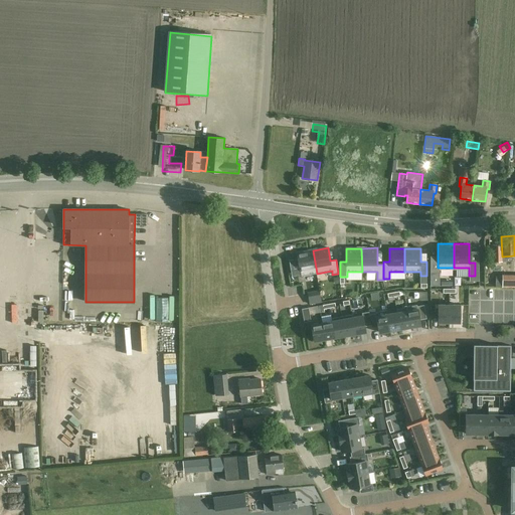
[(313,250),(297,252),(301,276),(317,274),(313,250)]
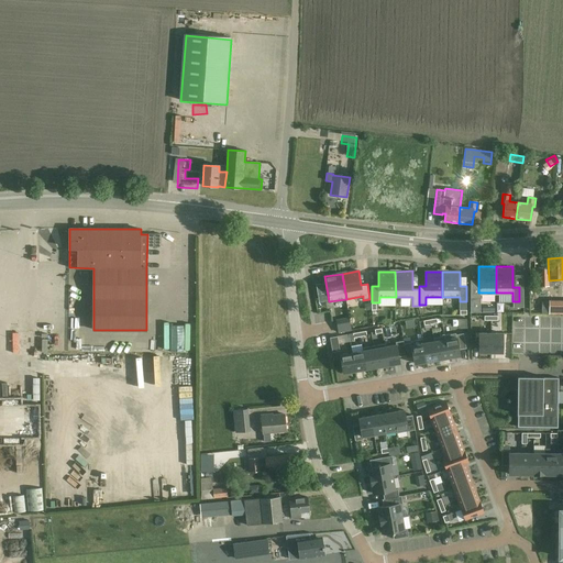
[(559,301),(550,301),(550,302),(549,313),(558,313),(559,301)]
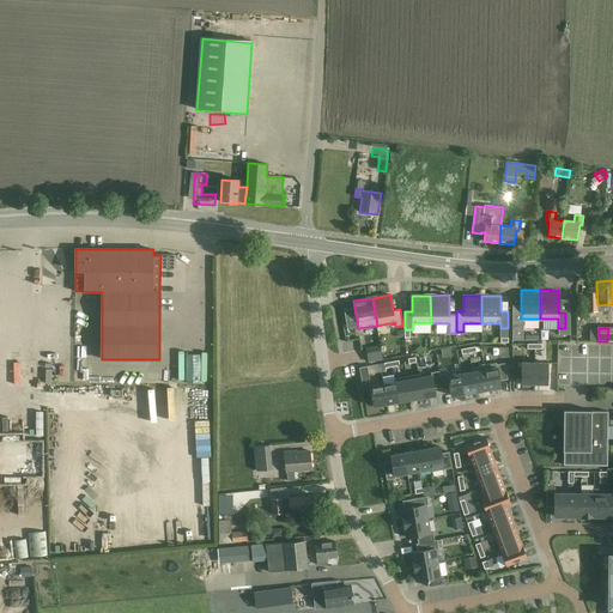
[(484,365),(485,370),(489,389),(501,387),(499,381),(508,380),(504,363),(496,364),(496,363),(484,365)]
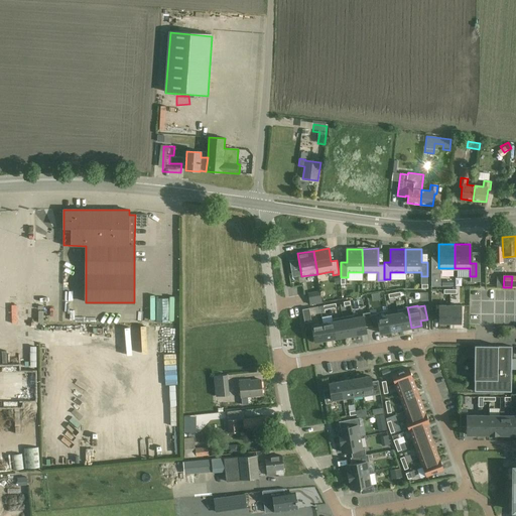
[(449,323),(450,305),(439,305),(439,323),(449,323)]
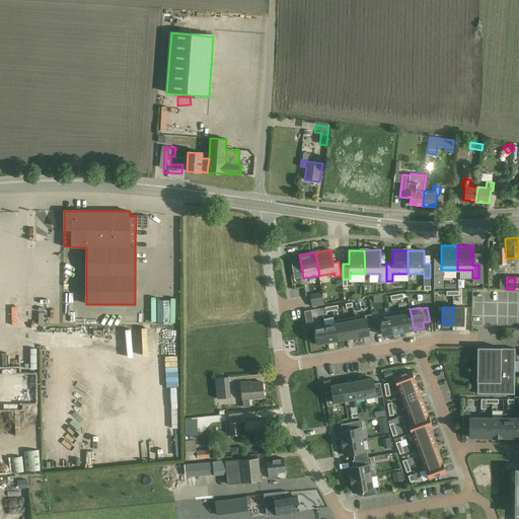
[(463,307),(453,307),(452,324),(463,324),(463,307)]
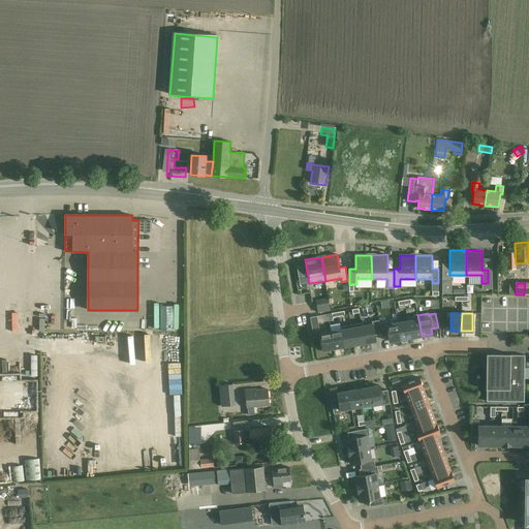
[(413,316),(407,317),(408,320),(411,338),(422,336),(418,319),(417,315),(417,314),(413,314),(413,316)]
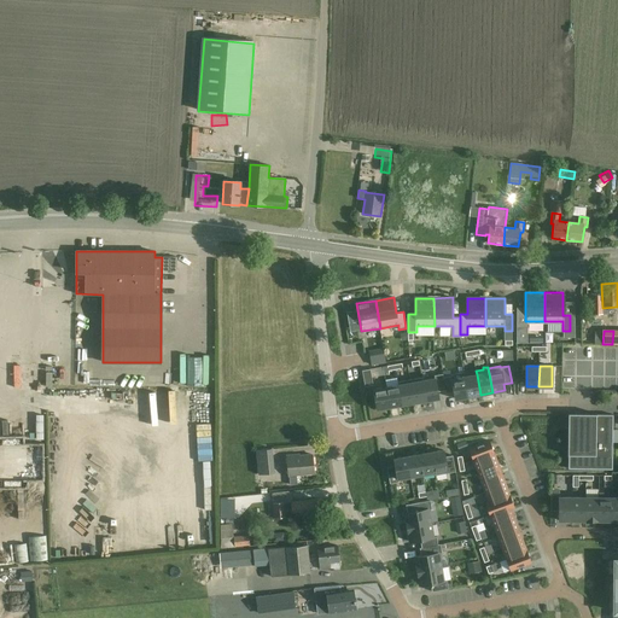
[(362,371),(365,386),(373,385),(371,368),(362,371)]
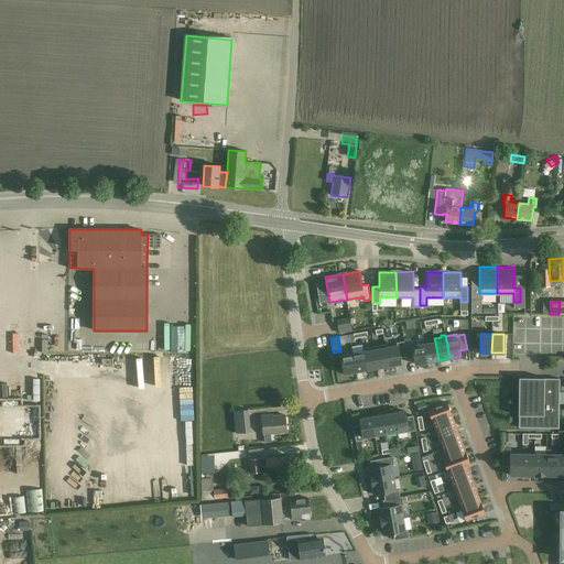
[(412,343),(404,345),(407,356),(408,359),(414,358),(415,364),(427,362),(424,344),(423,339),(412,342),(412,343)]
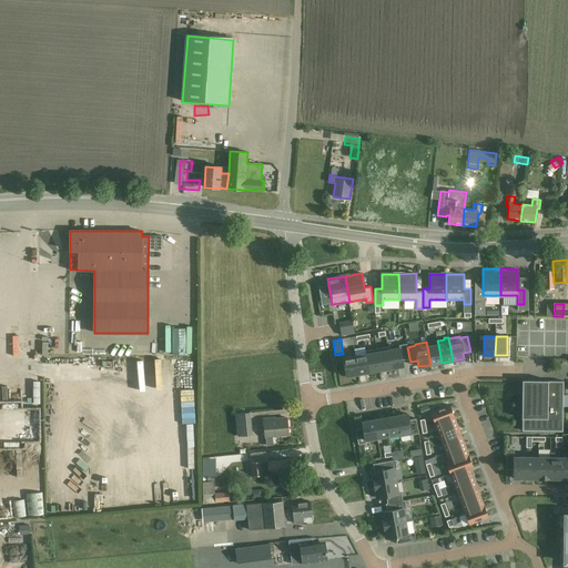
[(399,348),(388,350),(392,368),(404,366),(403,361),(409,358),(407,347),(407,344),(399,345),(399,348)]
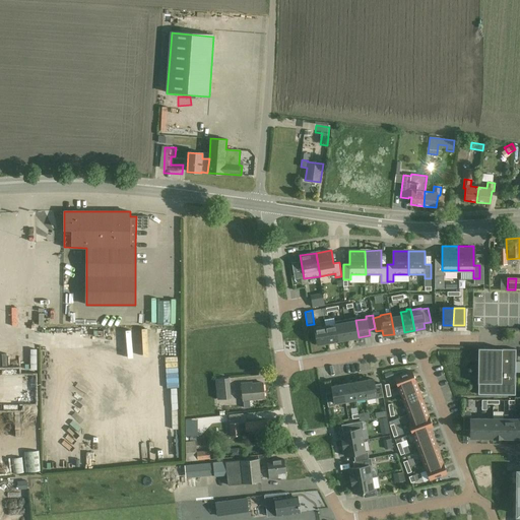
[(401,315),(391,317),(394,334),(404,332),(401,315)]
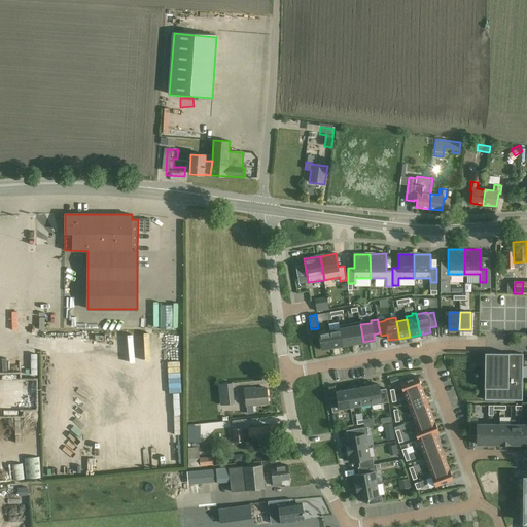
[(353,343),(363,342),(360,324),(360,322),(350,324),(353,343)]
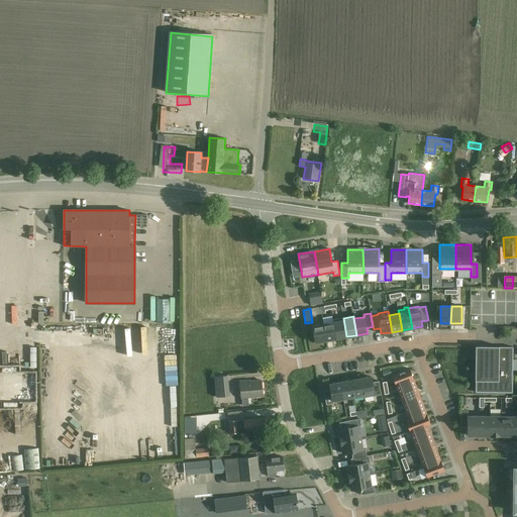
[(333,319),(333,322),(336,338),(346,336),(343,318),(333,319)]
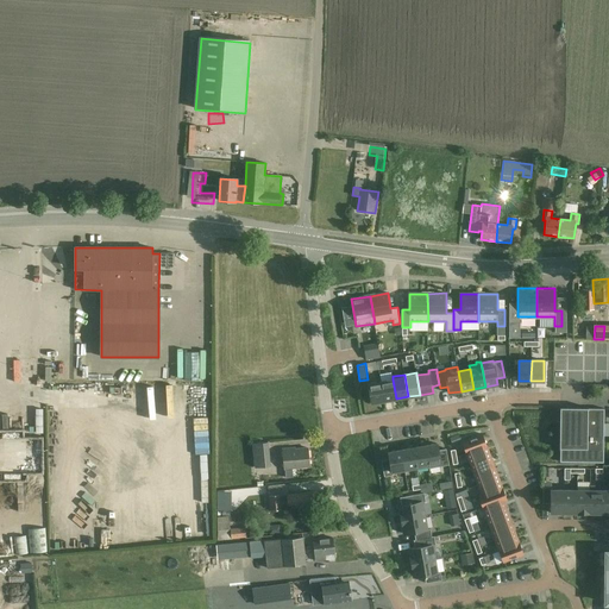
[(393,380),(381,382),(384,401),(396,399),(393,380)]
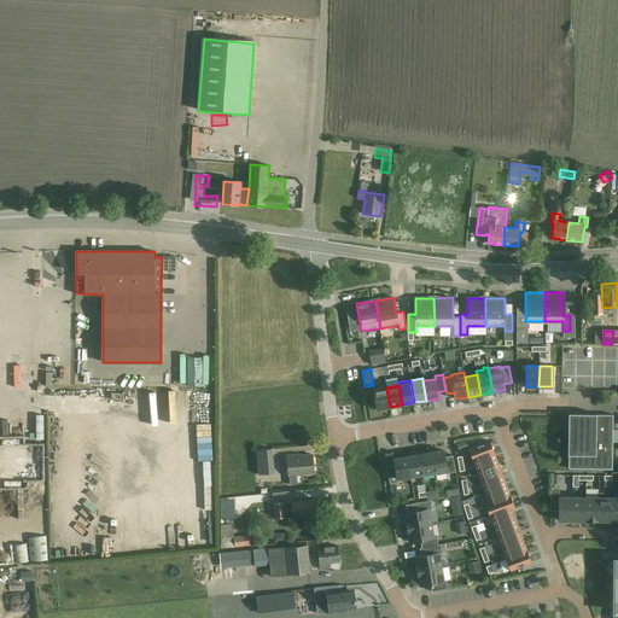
[(377,409),(390,407),(386,388),(374,390),(377,409)]
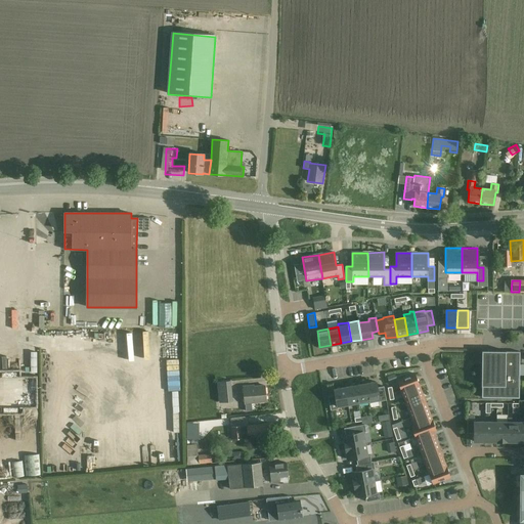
[(481,386),(481,397),(519,397),(519,351),(506,351),(506,350),(481,350),(481,386)]
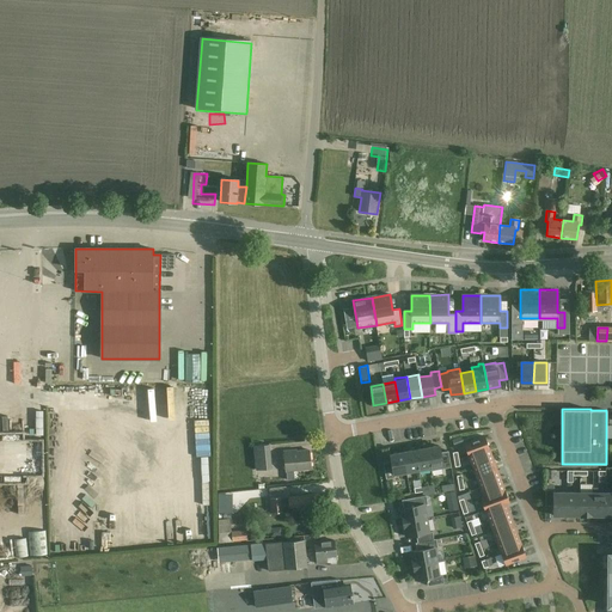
[(469,456),(489,448),(485,436),(464,445),(469,456)]
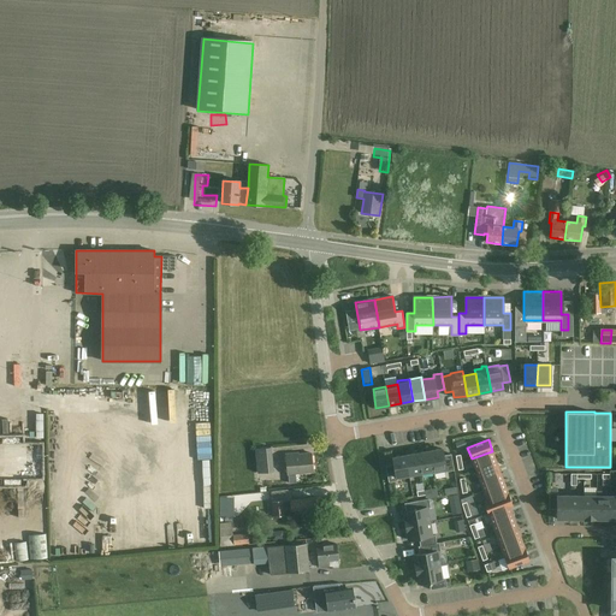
[(258,473),(274,472),(272,446),(255,448),(258,473)]
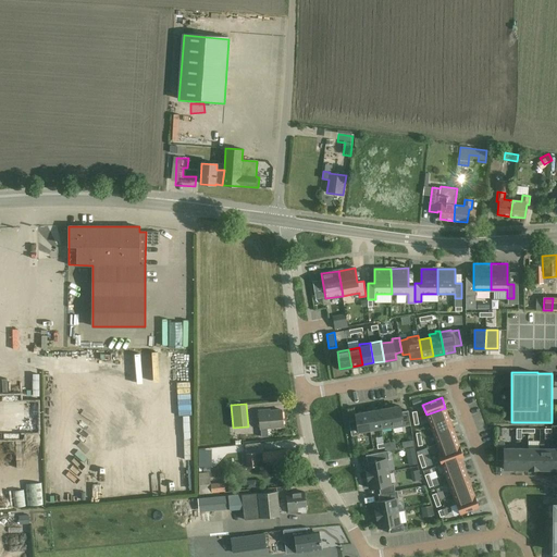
[(409,411),(401,412),(400,406),(388,408),(392,426),(393,429),(411,425),(409,411)]
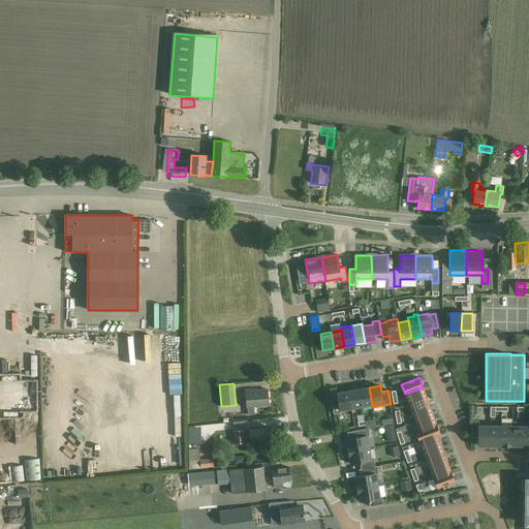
[(362,406),(372,405),(369,387),(359,390),(362,406)]
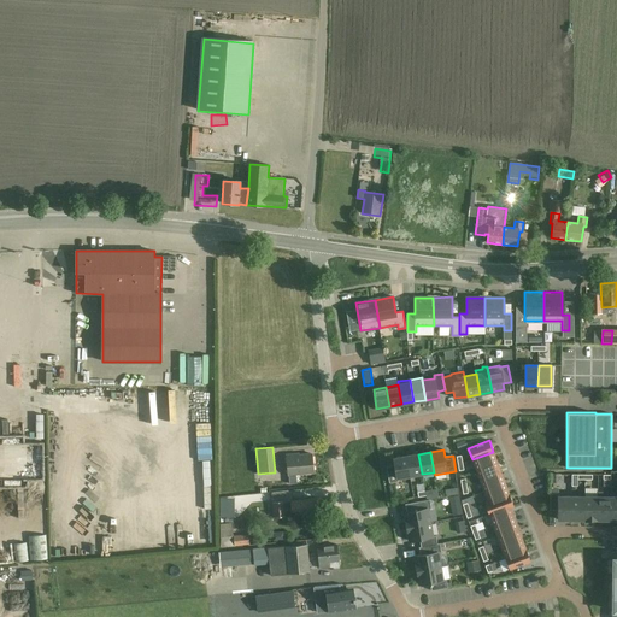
[(493,452),(472,459),(477,470),(497,463),(493,452)]
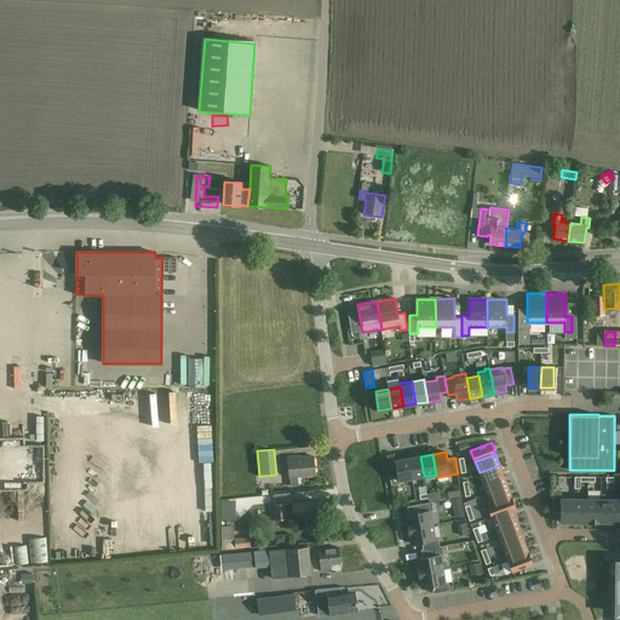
[(543,455),(535,459),(541,475),(550,471),(543,455)]
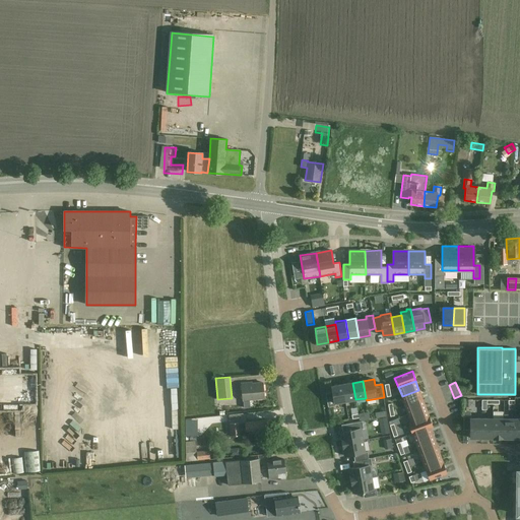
[(264,398),(263,383),(250,384),(250,383),(242,384),(243,400),(264,398)]
